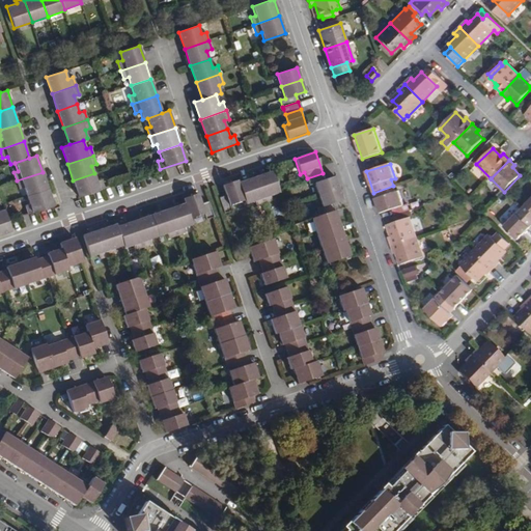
[(255,177),(264,204),(273,201),(272,197),(280,194),(273,171),(255,177)]
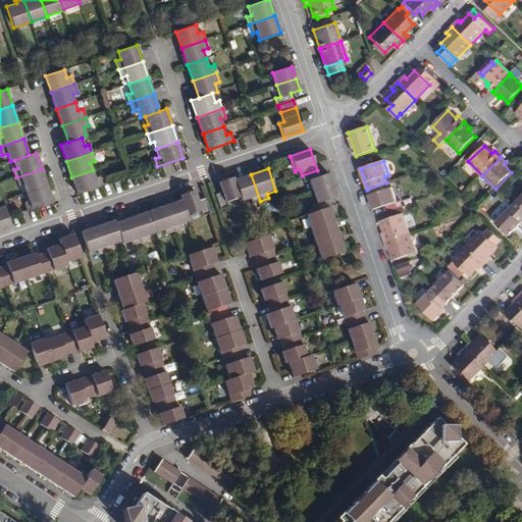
[(47,186),(42,169),(16,177),(19,187),(22,186),(25,193),(47,186)]
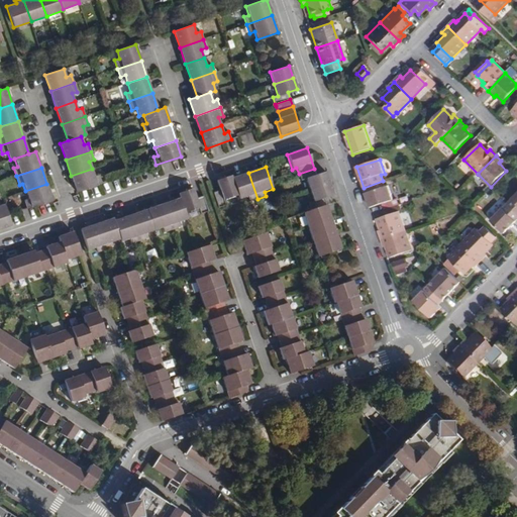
[(95,177),(92,169),(71,176),(77,192),(102,184),(99,176),(95,177)]
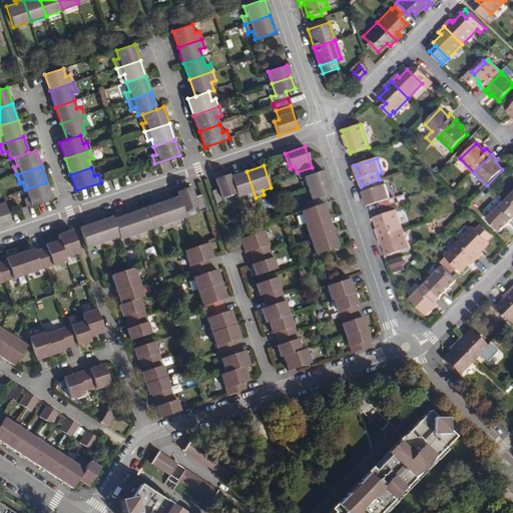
[(308,189),(328,182),(324,171),(314,174),(312,167),(297,172),(299,179),(304,177),(308,189)]
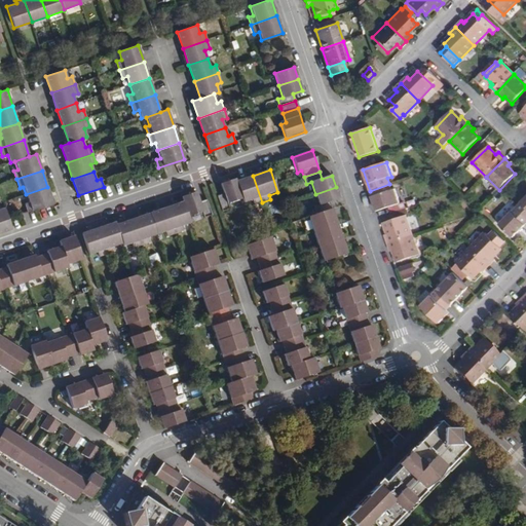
[(236,182),(242,200),(243,203),(252,200),(254,205),(262,202),(253,176),(236,182)]
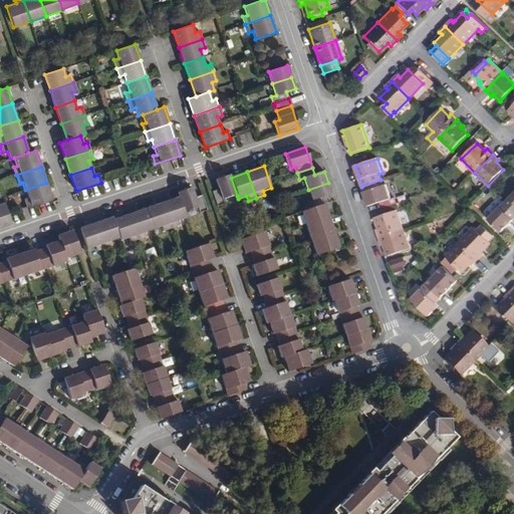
[(237,196),(231,178),(230,175),(215,180),(218,190),(211,193),(216,208),(224,206),(222,200),(237,196)]
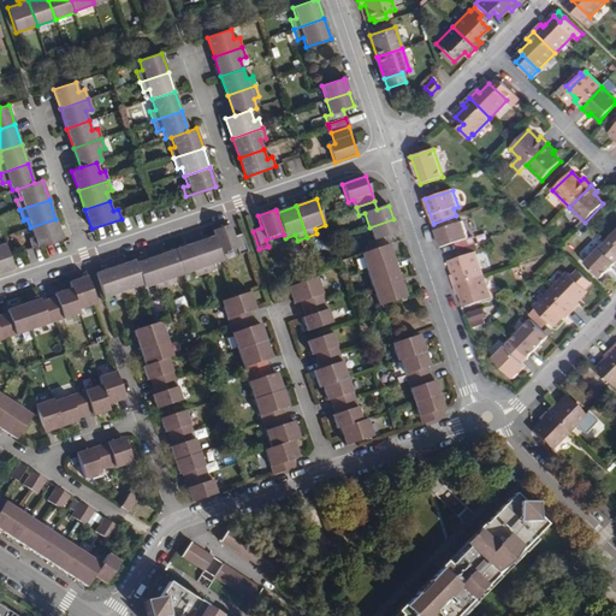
[(458,223),(456,215),(433,224),(442,248),(469,238),(463,221),(458,223)]
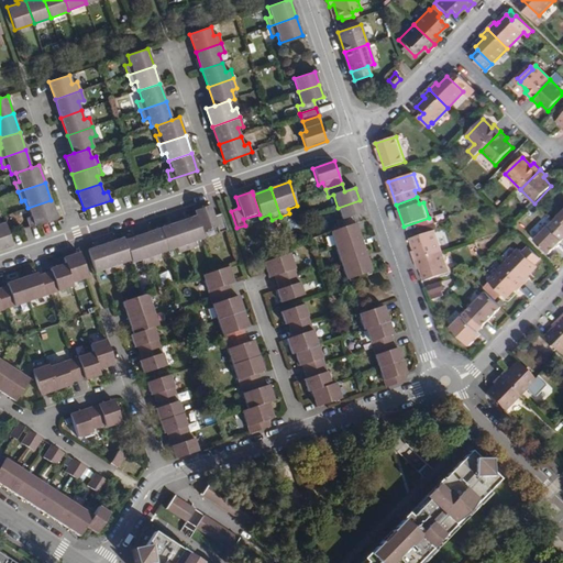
[(51,200),(28,208),(31,217),(26,219),(30,228),(57,218),(51,200)]
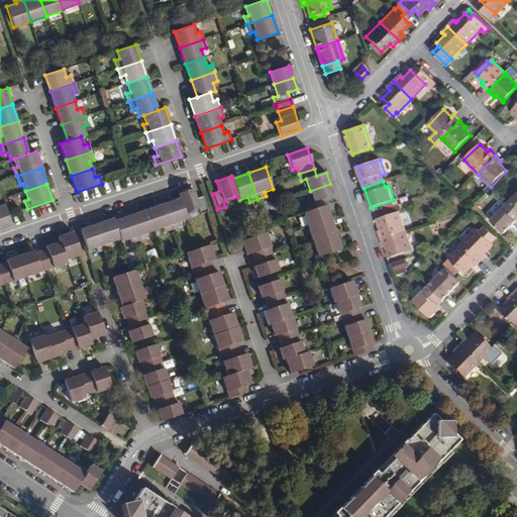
[(311,210),(326,205),(324,199),(334,196),(330,184),(310,191),(314,202),(309,204),(311,210)]
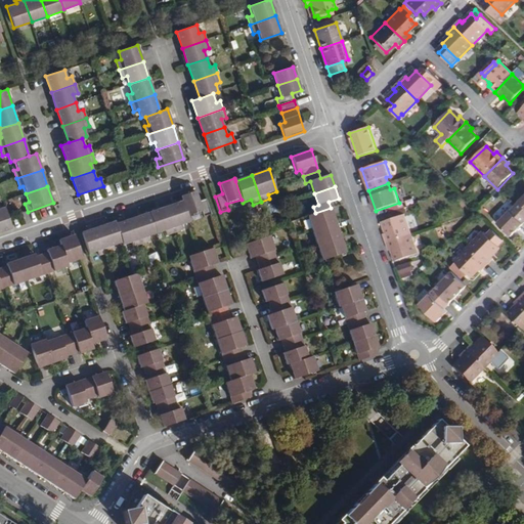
[(183,203),(187,217),(203,212),(205,217),(213,215),(208,199),(200,202),(197,191),(181,197),(183,203)]
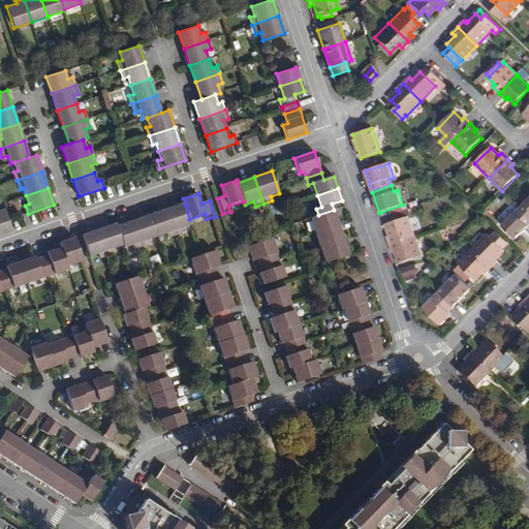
[(528,198),(519,209),(528,218),(528,198)]
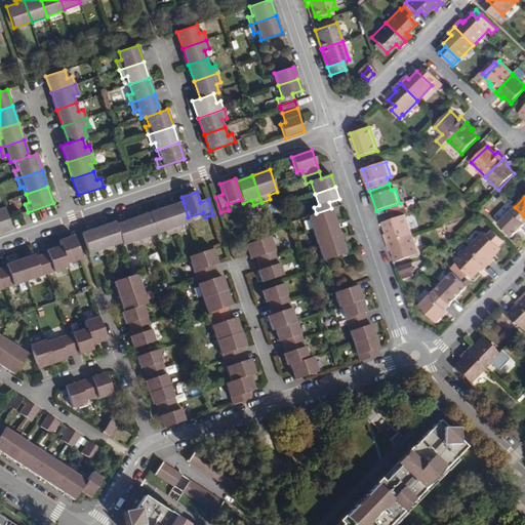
[(190,224),(188,217),(184,203),(166,208),(175,235),(184,232),(183,227),(190,224)]
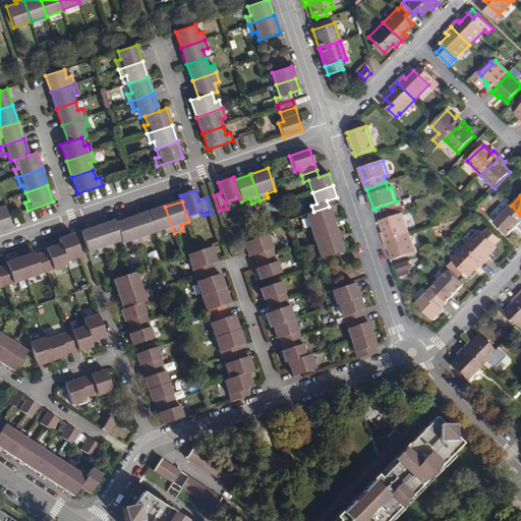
[(520,221),(520,215),(511,206),(495,222),(508,235),(520,221)]
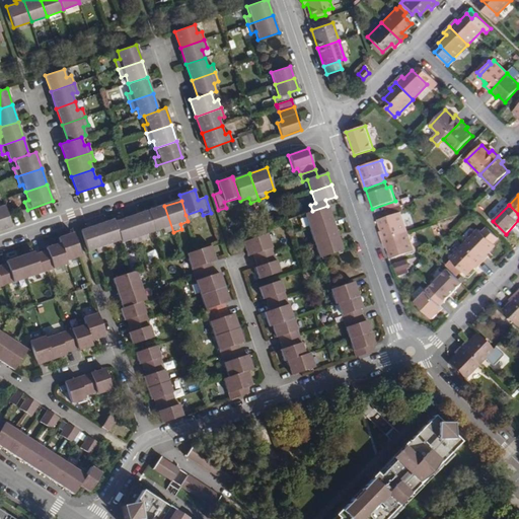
[(165,235),(173,232),(164,206),(148,212),(155,232),(163,230),(165,235)]
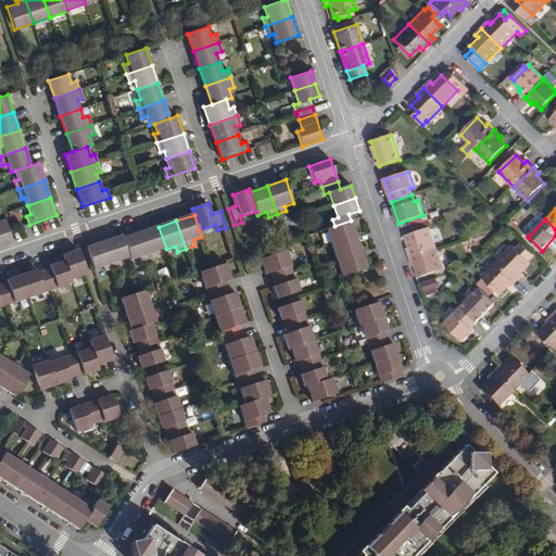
[(331,244),(356,236),(351,220),(335,226),(326,229),(331,244)]
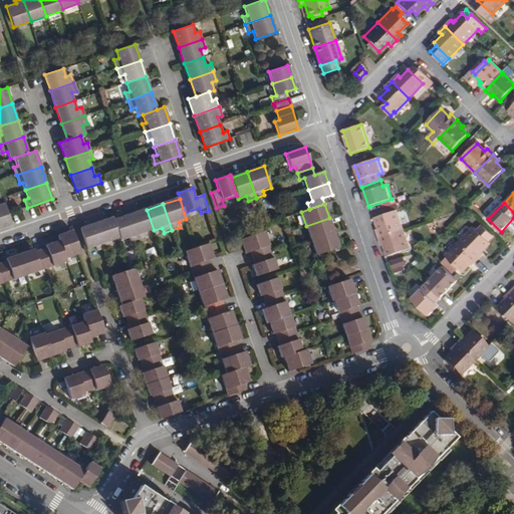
[(0,227),(11,224),(5,205),(0,206),(0,227)]
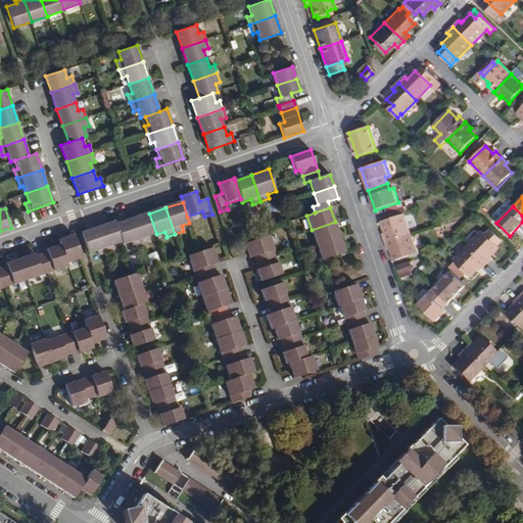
[(156,234),(149,214),(132,219),(141,245),(149,242),(148,237),(156,234)]
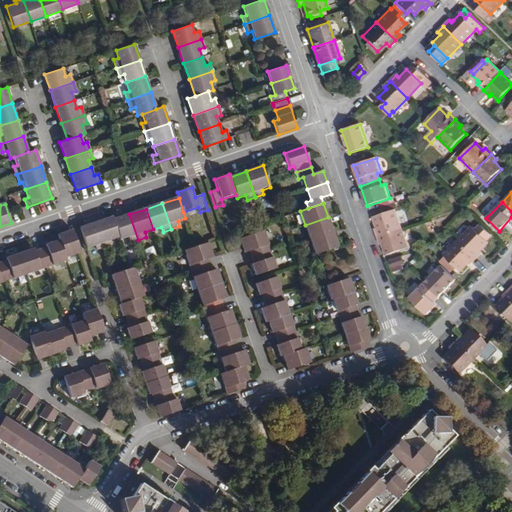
[(378,238),(401,230),(395,210),(374,217),(378,229),(375,230),(378,238)]
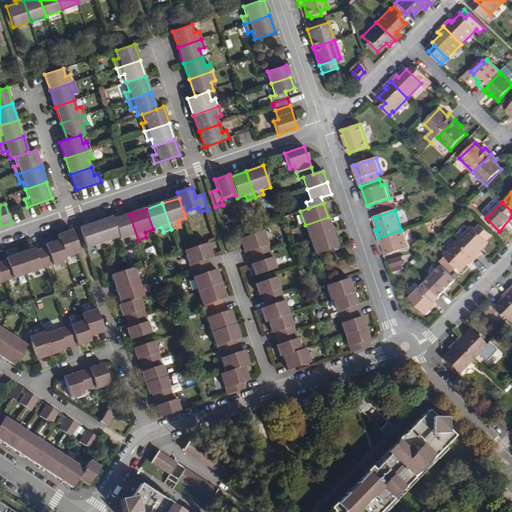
[(113,220),(119,238),(120,241),(128,238),(130,242),(138,240),(129,214),(113,220)]
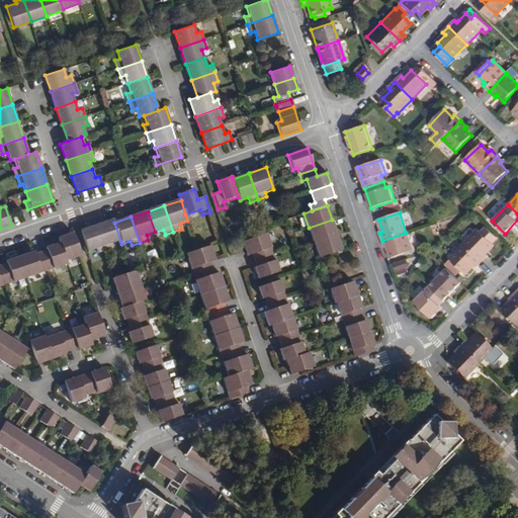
[(112,244),(120,241),(114,223),(113,220),(97,225),(106,251),(114,249),(112,244)]
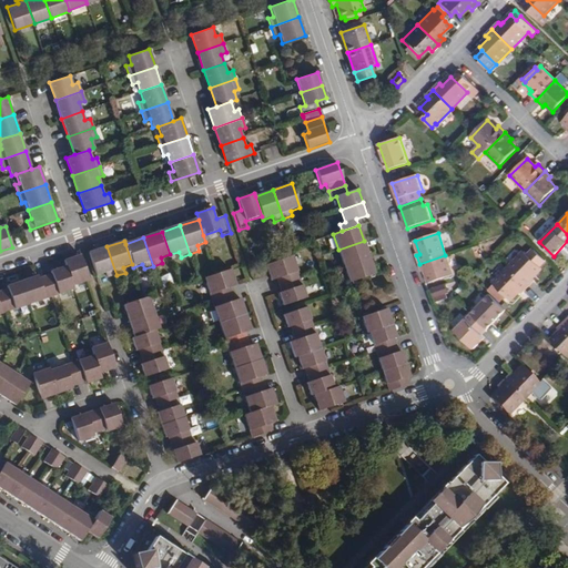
[(338,250),(344,266),(369,257),(364,241),(338,250)]
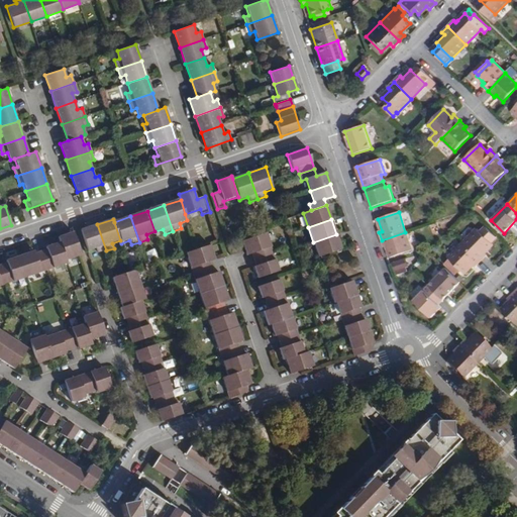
[(97,253),(106,250),(97,224),(80,230),(87,251),(96,248),(97,253)]
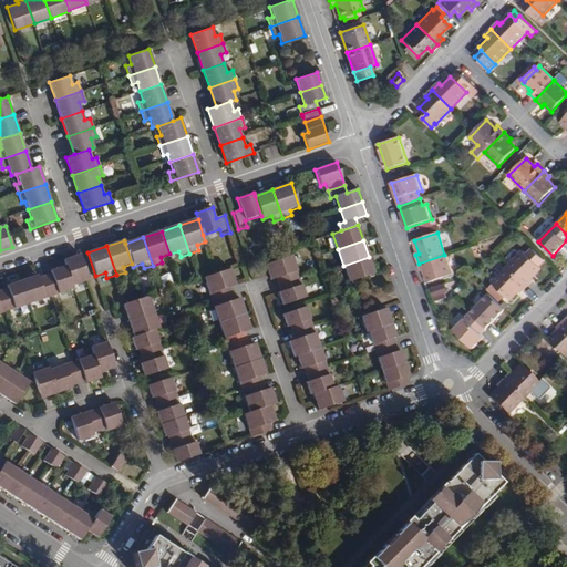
[(532,249),(526,256),(538,267),(544,261),(532,249)]
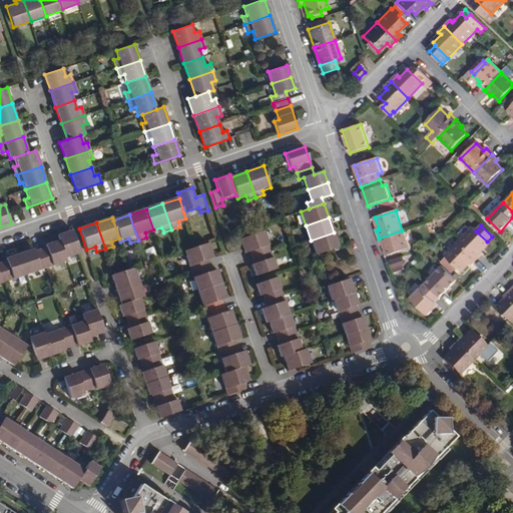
[(473,227),(459,241),(477,260),(483,253),(481,250),(488,243),(487,241),(476,231),(473,227)]
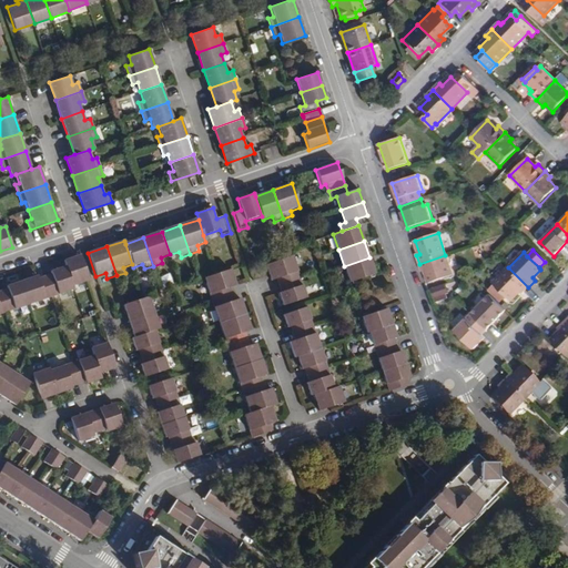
[(63,261),(66,266),(71,285),(89,280),(80,255),(63,261)]
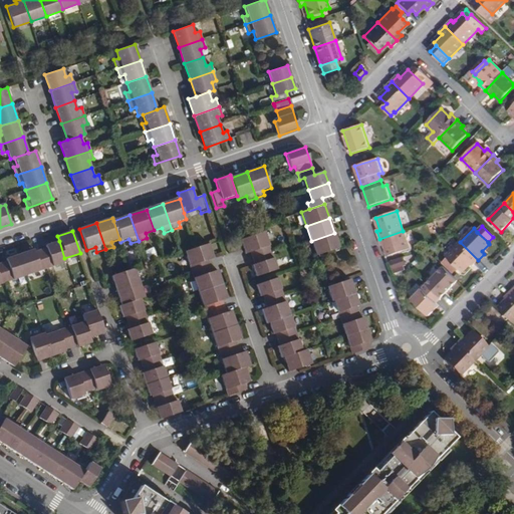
[(253,257),(273,251),(266,231),(241,239),(246,253),(251,251),(253,257)]
